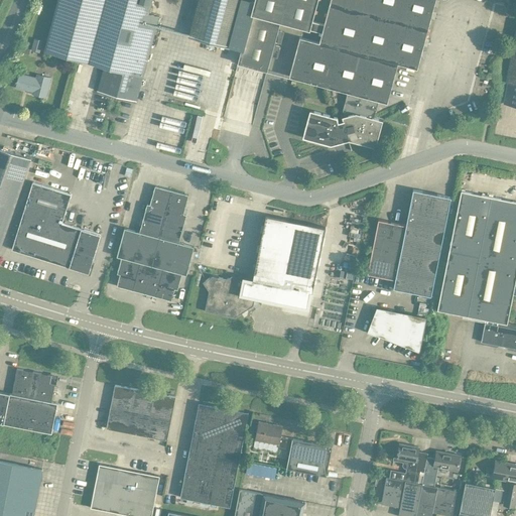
[(58,0),(45,49),(104,65),(97,91),(136,101),(140,84),(144,85),(145,80),(142,79),(156,26),(144,23),(150,0),(58,0)]
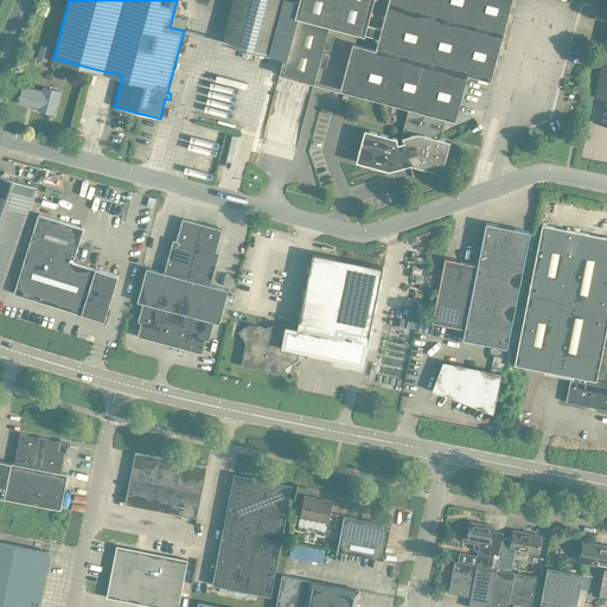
[(269,56),(283,0),(232,0),(222,43),(269,56)]
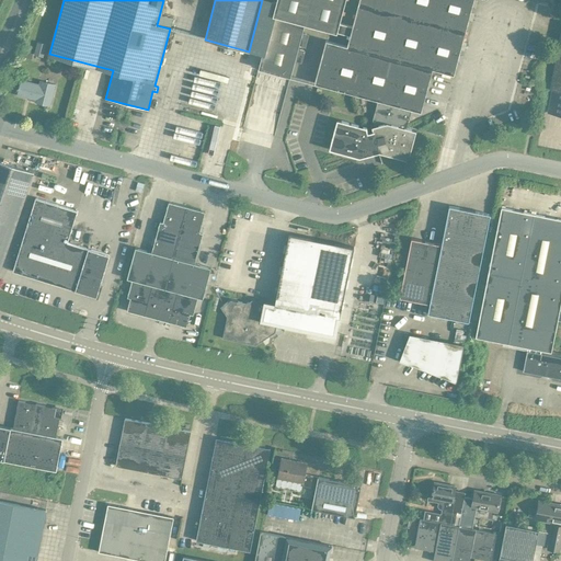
[(276,0),(272,15),(258,68),(290,77),(305,24),(350,36),(352,26),(339,23),(344,0),(276,0)]
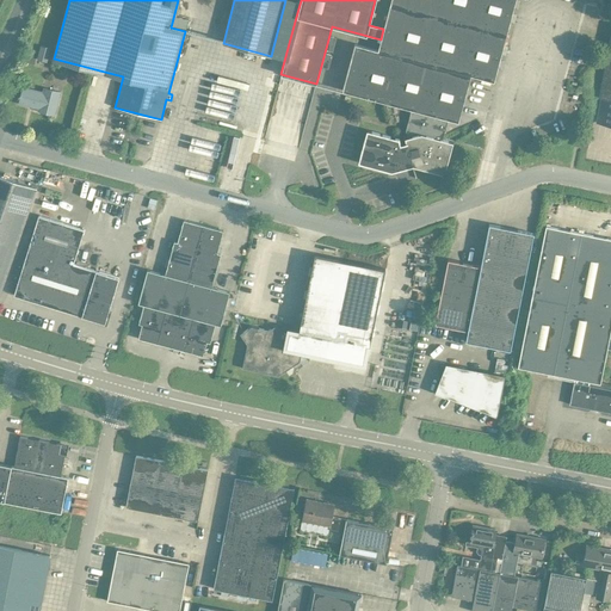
[(390,0),(383,29),(381,39),(377,50),(355,44),(341,91),(411,110),(405,130),(407,137),(399,140),(368,131),(358,165),(389,173),(406,168),(406,167),(412,166),(444,174),(452,142),(443,140),(448,119),(458,122),(470,75),(494,81),(514,0),(390,0)]
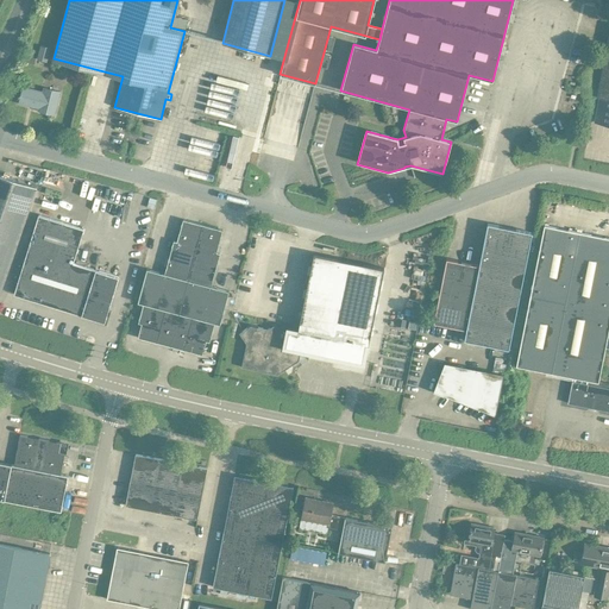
[(559,46),(564,14),(557,13),(552,45),(559,46)]
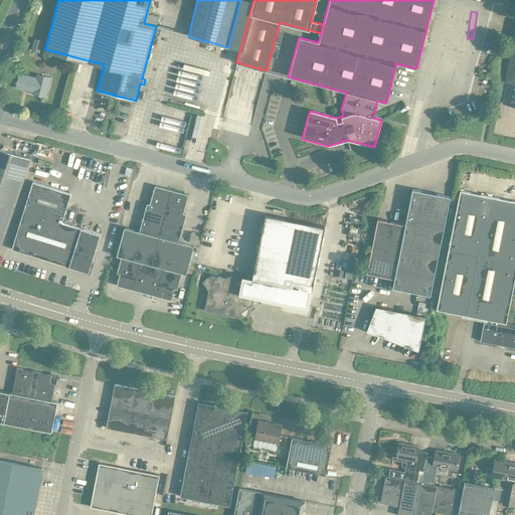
[(514,26),(504,81),(508,81),(504,103),(507,104),(507,105),(514,106),(514,26)]
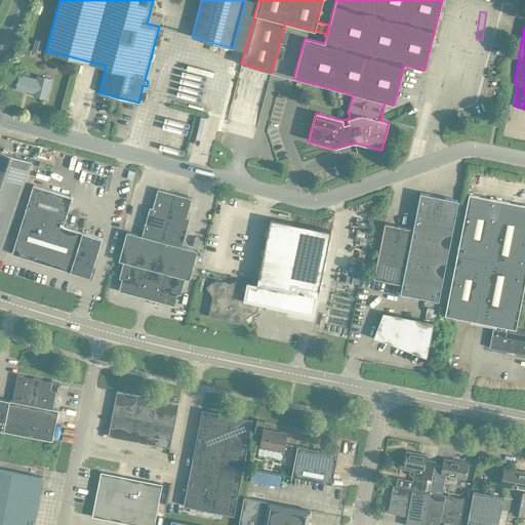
[(30,56),(38,58),(43,42),(35,39),(30,56)]
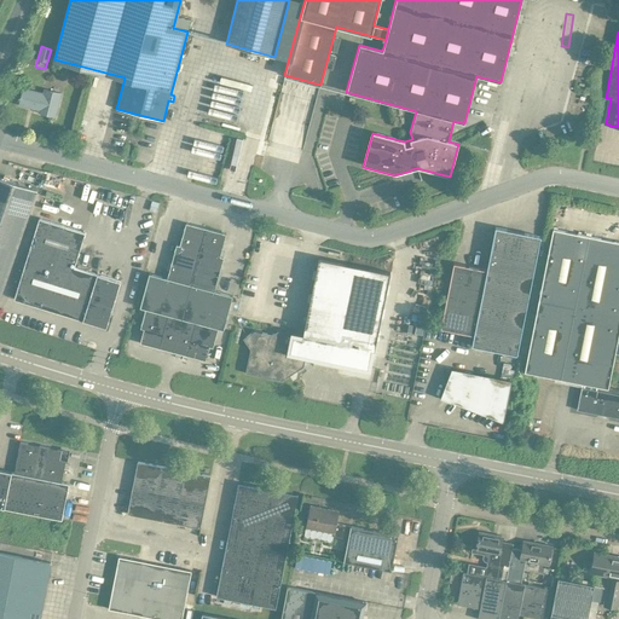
[(227,64),(261,69),(261,62),(229,57),(227,64)]
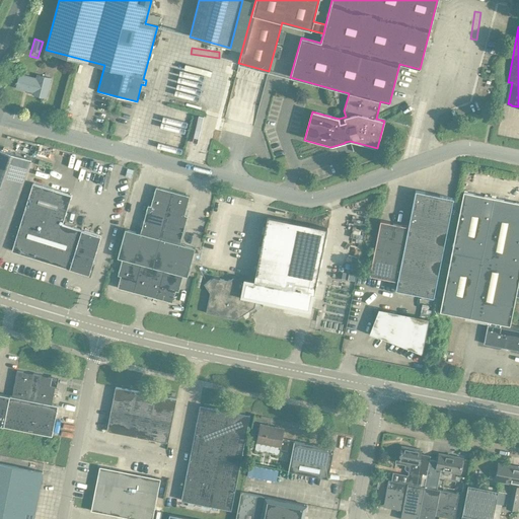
[(184,78),(213,83),(214,77),(186,73),(184,78)]
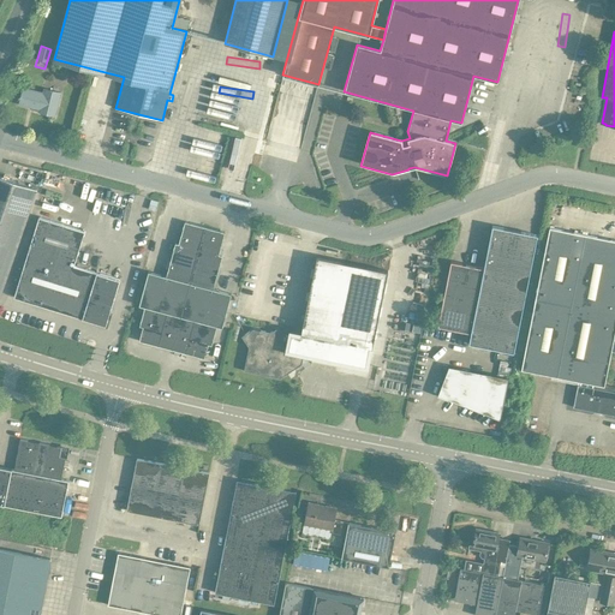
[(18,105),(34,108),(39,109),(37,113),(54,117),(60,93),(43,89),(42,93),(23,88),(18,105)]
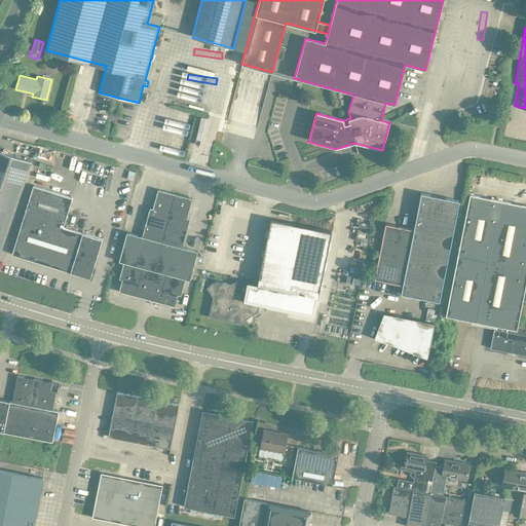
[(506,121),(494,118),(493,125),(505,127),(506,121)]
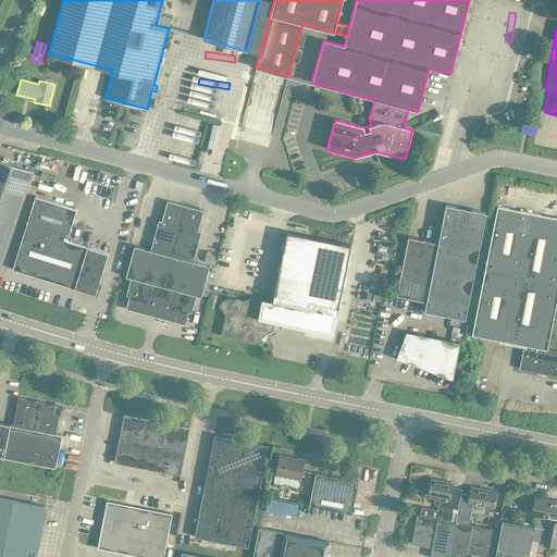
[(0,268),(33,172),(0,160),(0,268)]
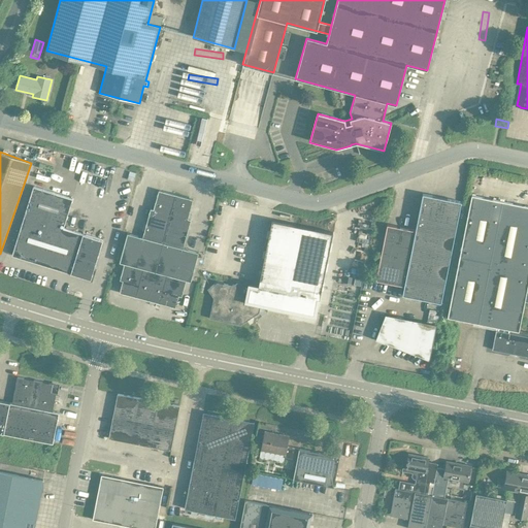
[(74,165),(76,160),(52,154),(51,159),(74,165)]
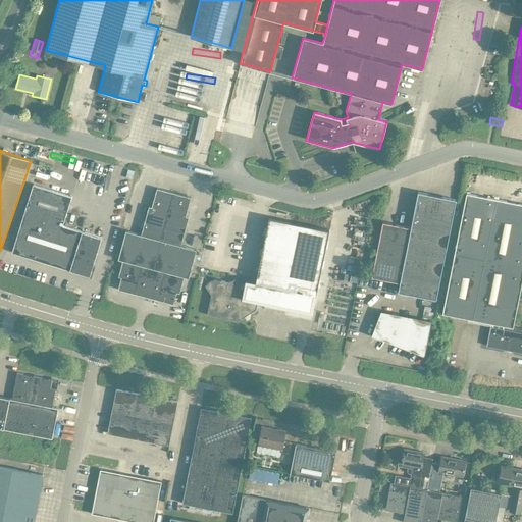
[(11,252),(90,276),(101,238),(62,225),(71,196),(33,185),(11,252)]
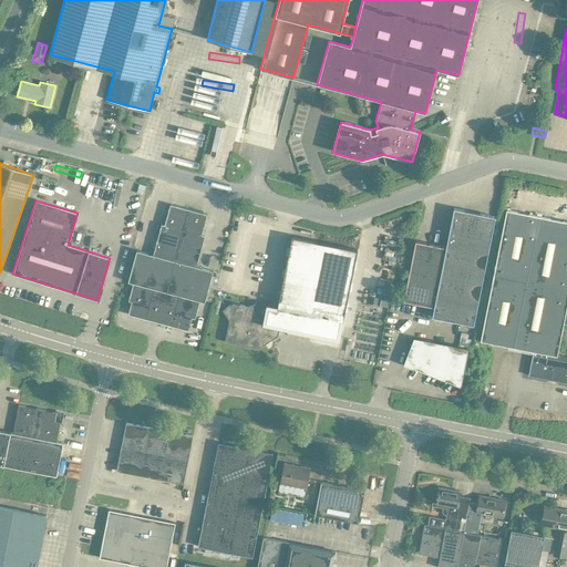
[(202,235),(207,214),(169,204),(164,225),(161,224),(153,255),(136,250),(127,281),(133,282),(129,301),(131,301),(127,315),(188,331),(192,318),(195,319),(199,301),(205,302),(213,271),(196,267),(205,236),(202,235)]
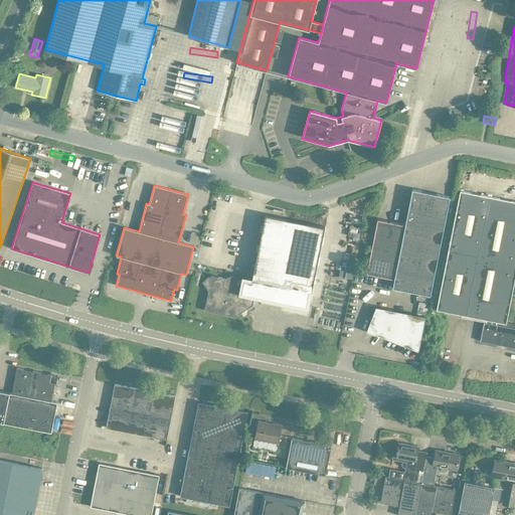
[(411,189),(404,224),(394,279),(392,288),(430,296),(450,197),(411,189)]
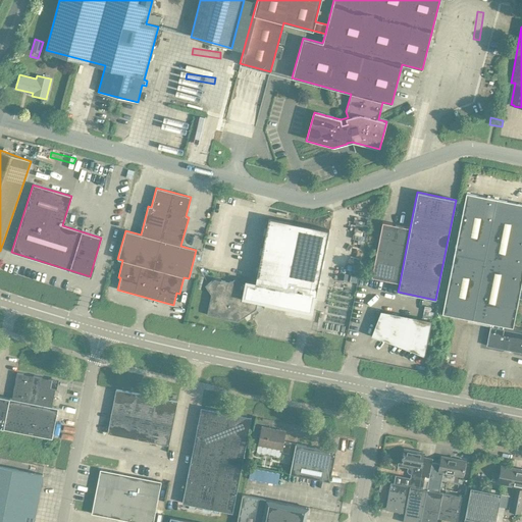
[(521,288),(520,288),(521,279),(521,204),(466,194),(441,314),(492,324),(491,327),(489,326),(486,346),(521,353),(521,288)]
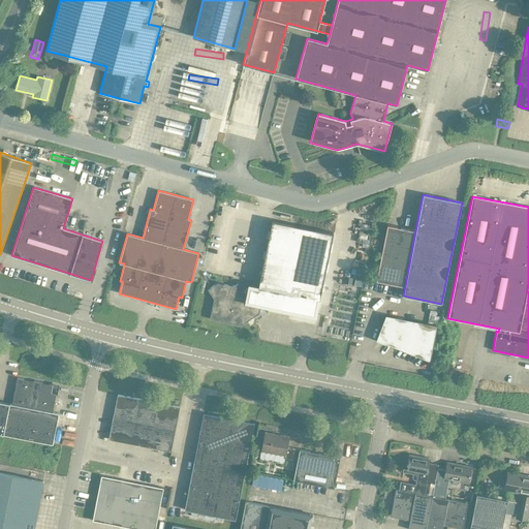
[(272,221),(258,286),(320,299),(333,234),(272,221)]
